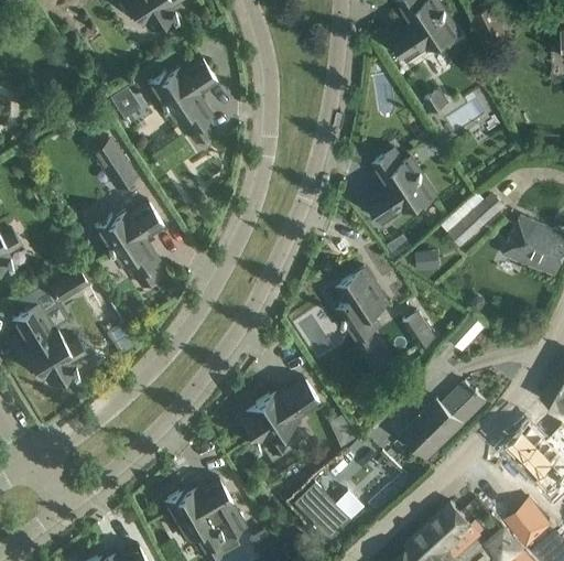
[(86,4),(83,0),(51,0),(39,9),(52,28),(86,4)]
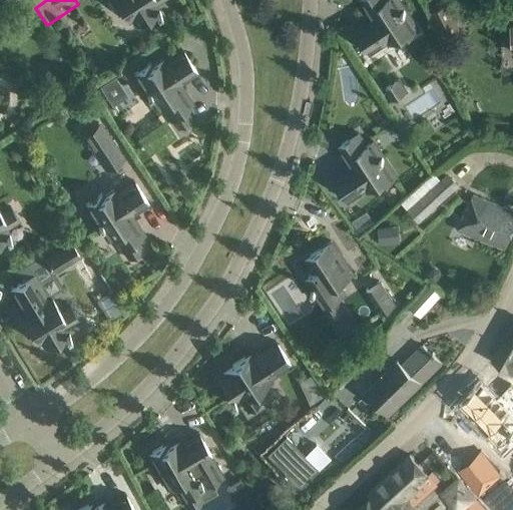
[(156,17),(160,15),(158,12),(157,12),(154,7),(157,5),(157,6),(166,0),(112,0),(122,15),(121,15),(128,25),(132,22),(137,29),(156,17)]
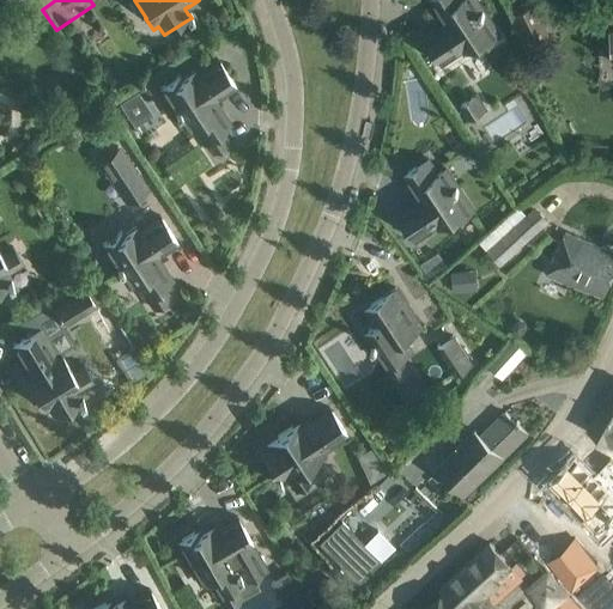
[(430,0),(429,1),(441,19),(442,19),(447,25),(423,41),(441,67),(462,53),(465,56),(477,48),(479,52),(499,38),(473,0),(463,0),(463,1),(462,0),(430,0)]
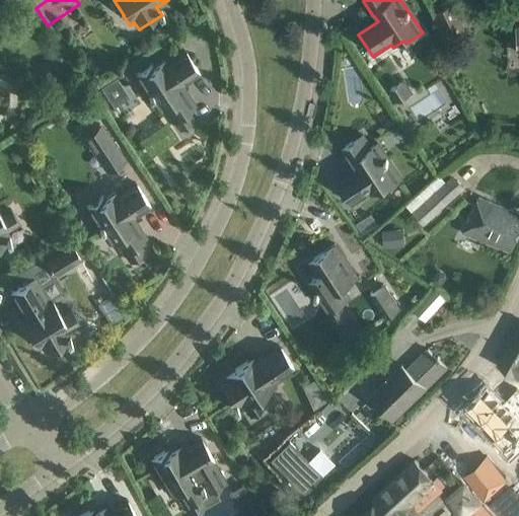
[(449,45),(467,35),(452,6),(434,15),(449,45)]
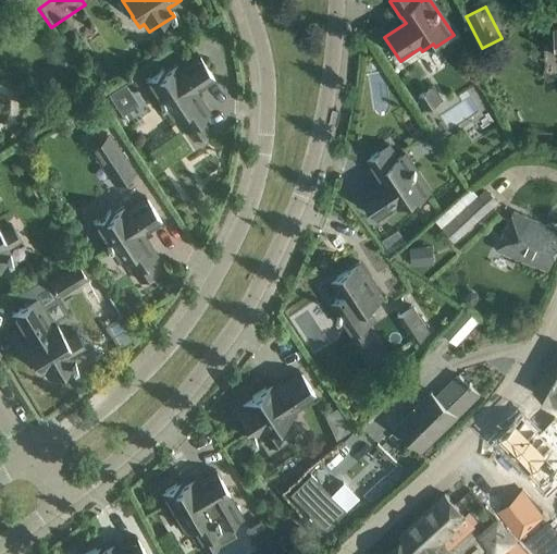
[(145,83),(159,105),(171,123),(178,118),(182,123),(181,124),(193,143),(208,133),(201,122),(209,117),(198,100),(197,101),(193,96),(214,82),(198,58),(178,71),(176,68),(165,74),(163,71),(145,83)]
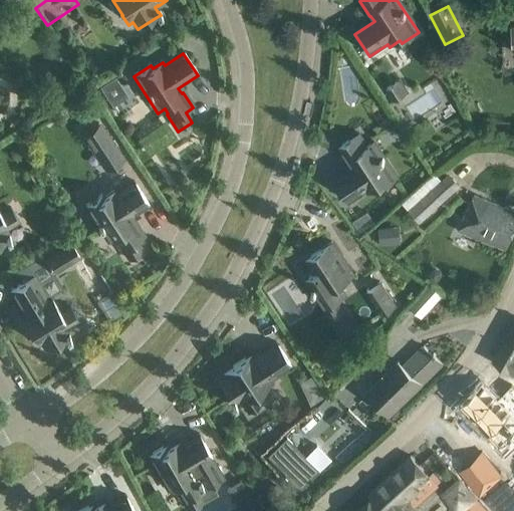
[(407,94),(400,82),(386,90),(394,103),(407,94)]
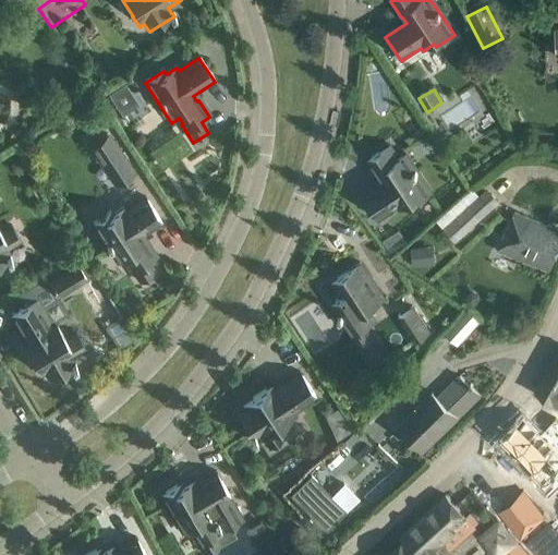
[(118,117),(136,107),(128,92),(109,100),(118,117)]
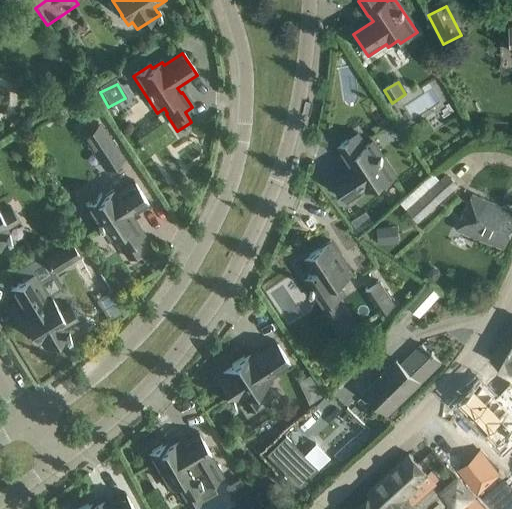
[(89,100),(80,106),(91,121),(100,114),(89,100)]
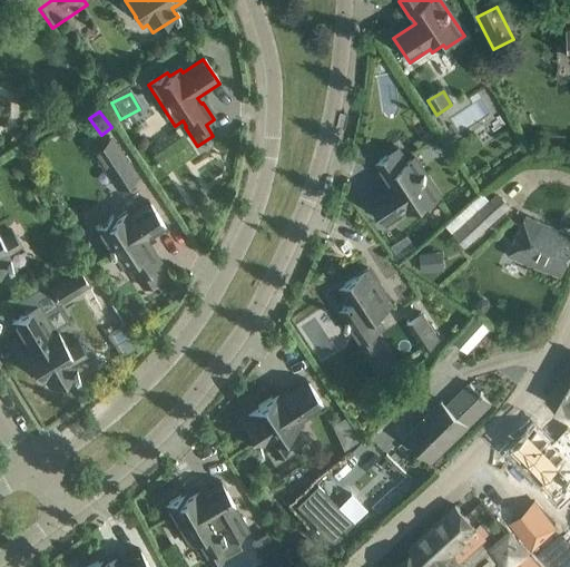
[(90,153),(117,194),(137,181),(110,139),(90,153)]
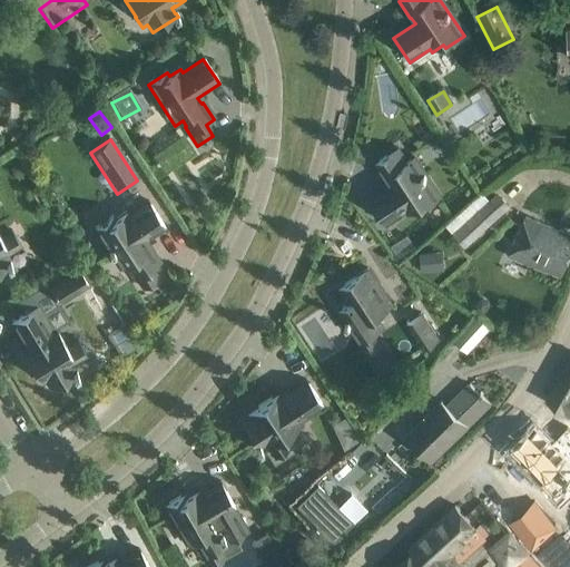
[(440,199),(426,178),(413,159),(406,164),(397,150),(375,165),(386,183),(387,182),(391,187),(370,202),(385,226),(406,213),(409,216),(420,208),(422,212),(440,199)]
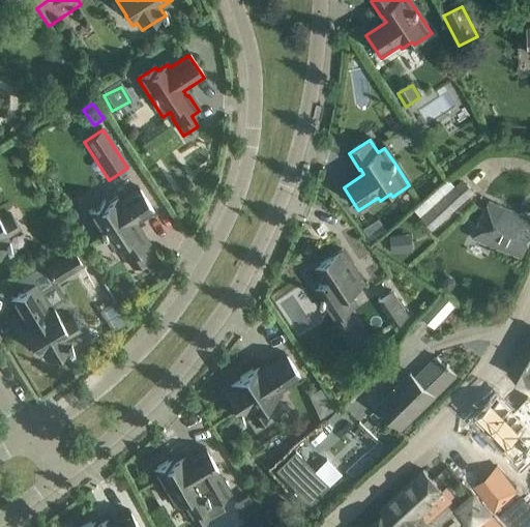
[(453,188),(448,182),(414,211),(432,232),(474,195),(462,181),(453,188)]
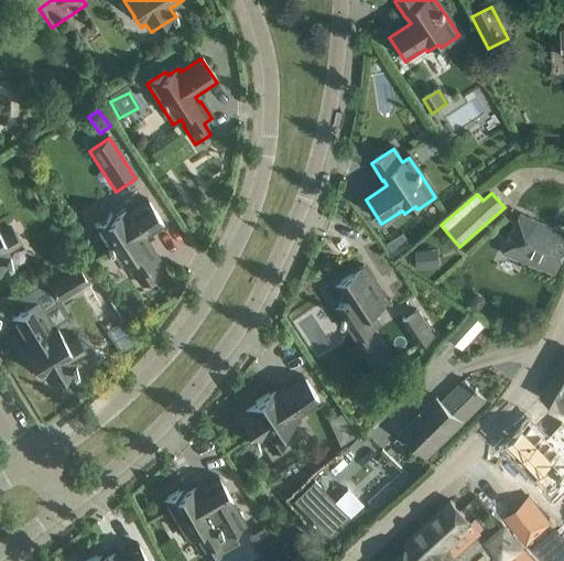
[(112,216),(94,227),(104,243),(108,249),(120,268),(127,263),(130,269),(142,288),(156,279),(150,268),(158,262),(147,246),(145,246),(142,240),(163,226),(148,203),(129,214),(128,215),(126,212),(115,219),(112,216)]
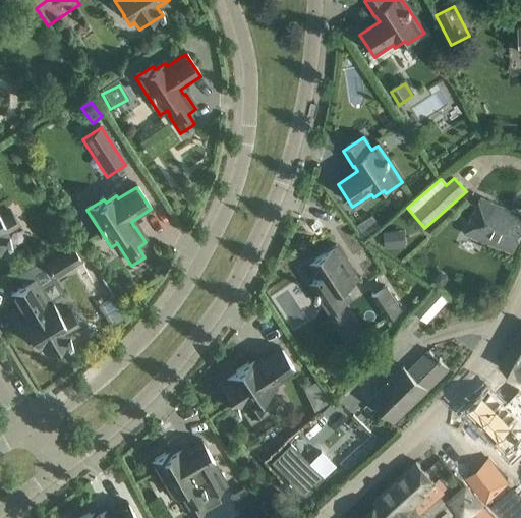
[(520,218),(479,200),(468,227),(464,235),(513,256),(520,236),(520,218)]
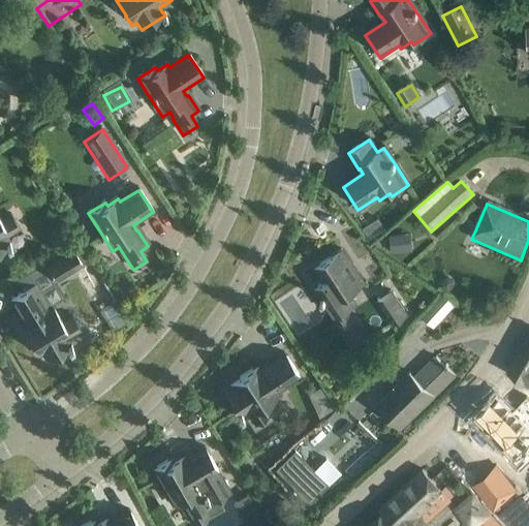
[(0,252),(4,250),(6,249),(10,247),(8,244),(7,244),(4,239),(7,237),(7,238),(19,230),(10,216),(0,222),(0,252)]
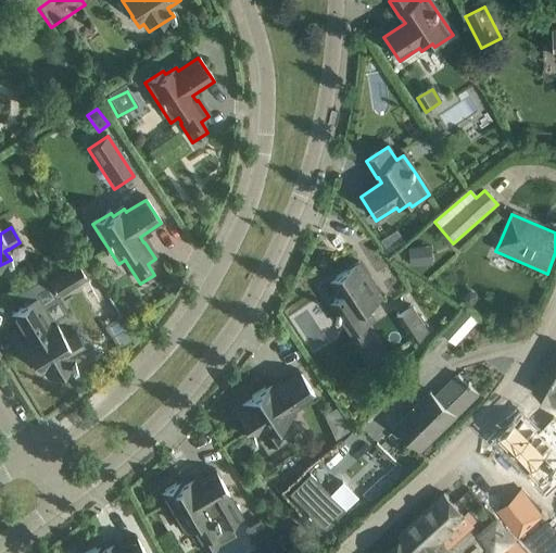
[(403,246),(395,235),(381,244),(389,255),(403,246)]
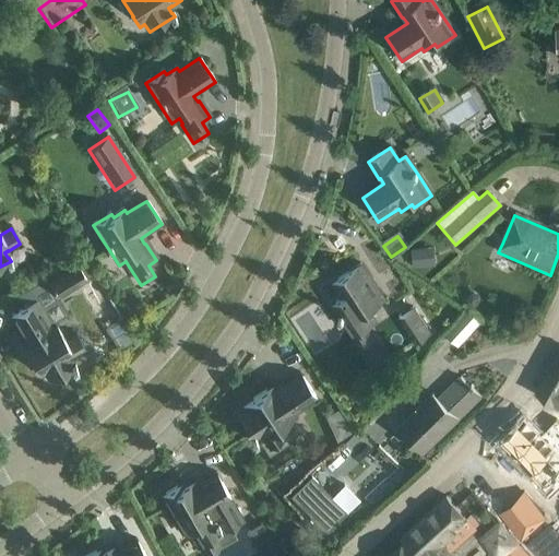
[(432,250),(411,251),(412,269),(433,268),(432,250)]
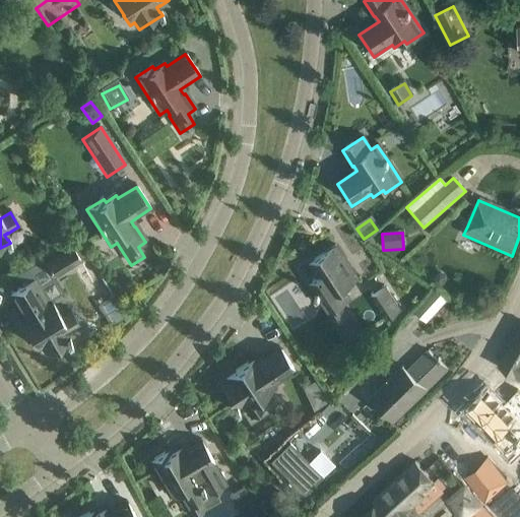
[(44,265),(53,279),(81,262),(72,247),(44,265)]
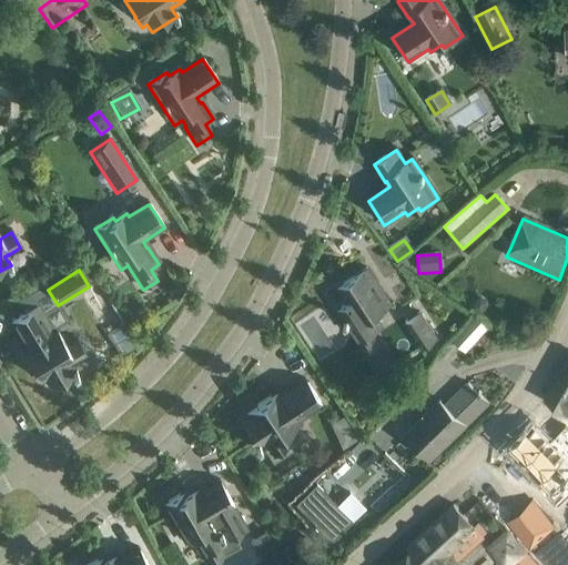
[(391,306),(378,289),(366,270),(337,289),(347,305),(337,312),(358,343),(357,343),(365,355),(381,345),(373,334),(382,329),(374,318),(391,306)]
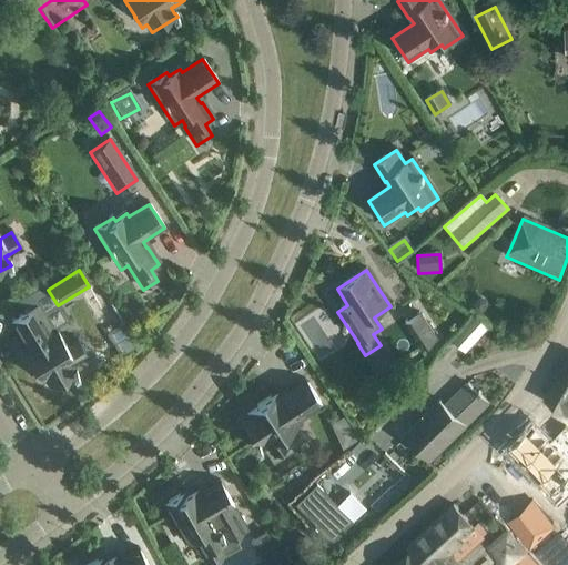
[(87,357),(78,342),(67,349),(57,332),(52,334),(36,309),(11,323),(27,350),(23,352),(28,359),(27,360),(41,384),(47,382),(51,390),(78,374),(75,371),(74,372),(71,366),(74,364),(74,365),(87,357)]
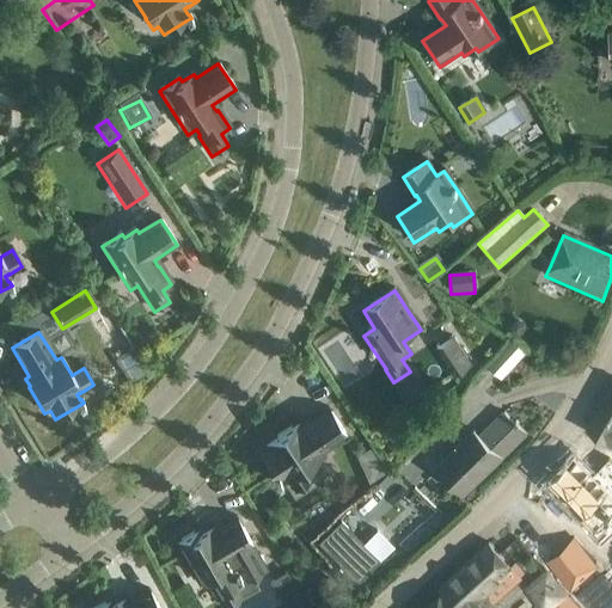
[(436,349),(454,378),(471,367),(452,338),(436,349)]
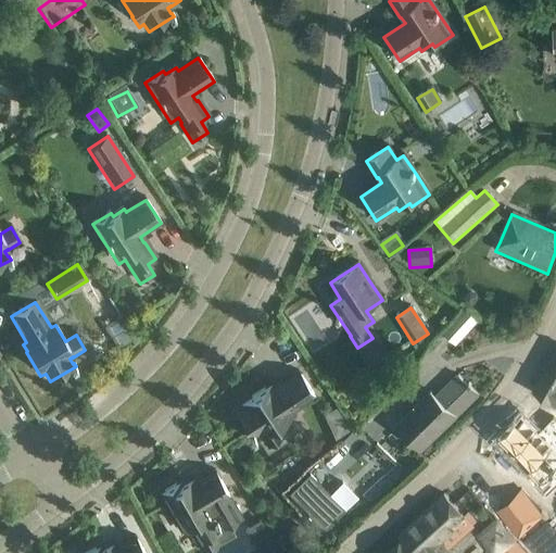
[(446,340),(454,348),(478,322),(469,315),(446,340)]
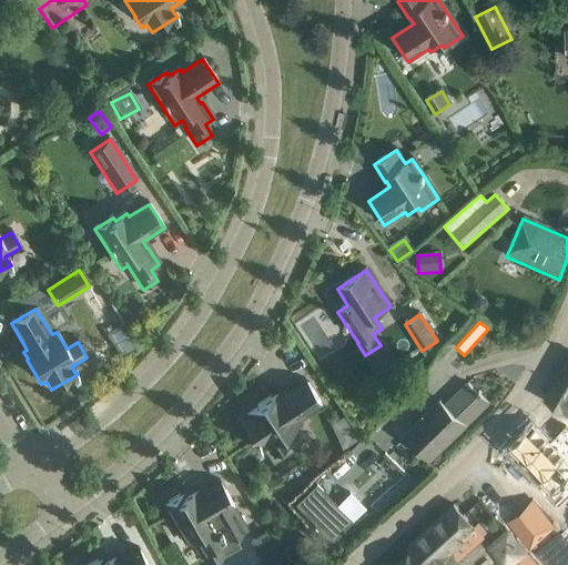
[(567,359),(544,402),(567,415),(567,359)]
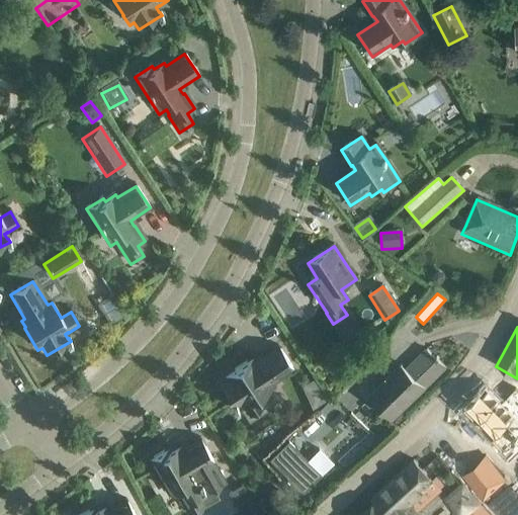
[(293,370),(289,364),(278,348),(255,363),(253,361),(247,364),(247,363),(224,377),(227,382),(220,387),(234,411),(238,409),(237,408),(242,405),(244,407),(243,408),(251,419),(264,410),(257,400),(272,390),(269,385),(293,370)]
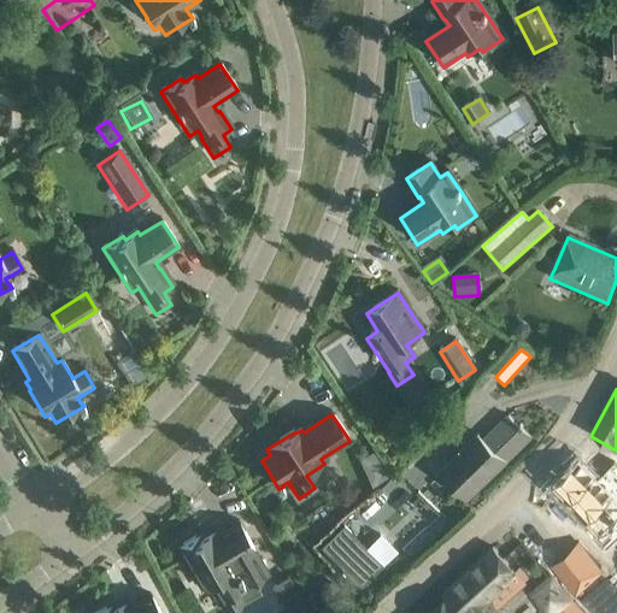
[(505,465),(529,441),(506,418),(482,442),(476,436),(438,475),(466,504),(505,465)]
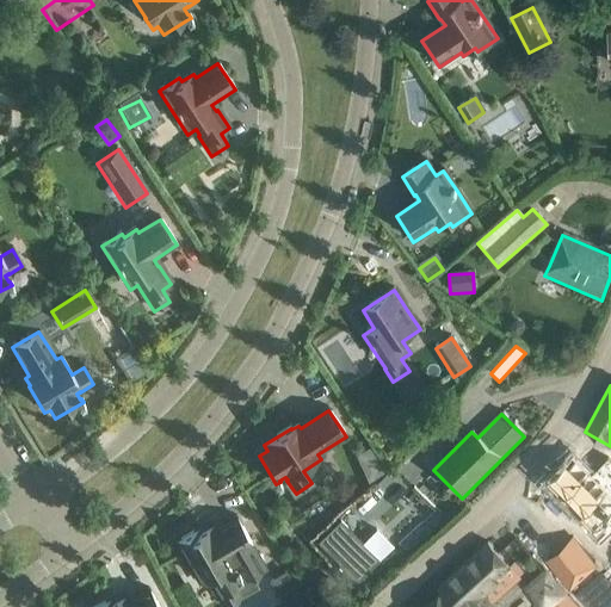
[(596,532),(610,515),(610,462),(606,458),(592,472),(573,454),(545,483),(594,532),(596,532)]
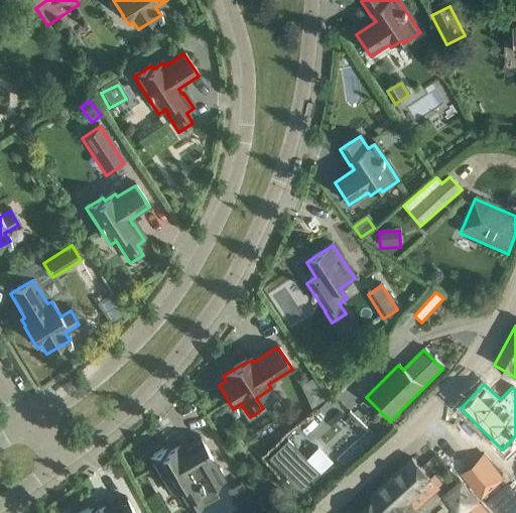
[(166,450),(149,460),(159,477),(169,495),(176,491),(180,498),(179,498),(187,512),(196,512),(204,508),(199,500),(215,491),(226,484),(213,462),(210,456),(200,438),(180,450),(178,446),(168,453),(166,450)]
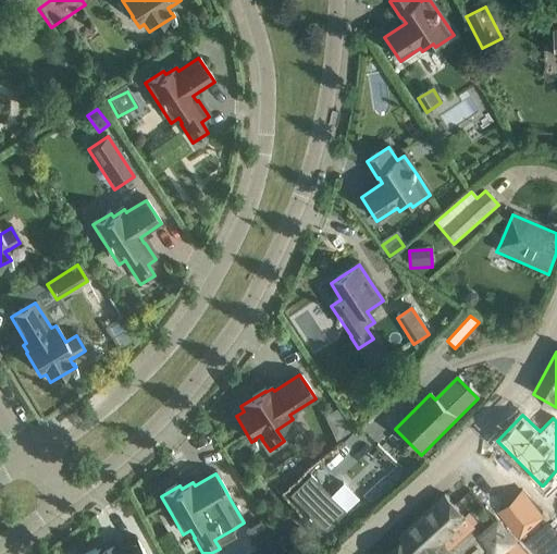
[(309,476),(287,497),(324,537),(325,536),(347,516),(345,514),(358,503),(343,487),(330,497),(309,476)]
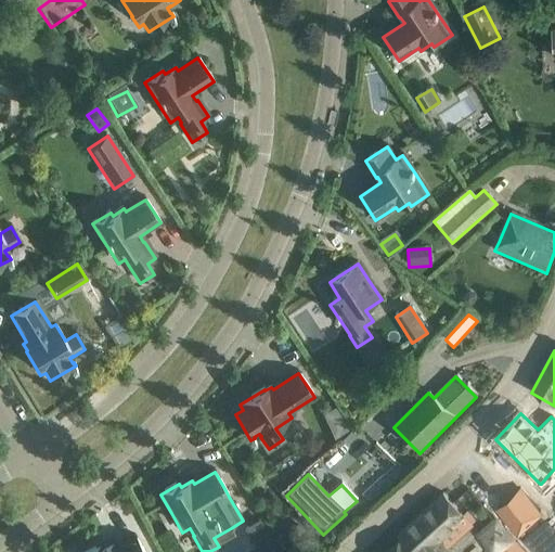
[(517,533),(540,513),(519,490),(498,511),(517,533)]
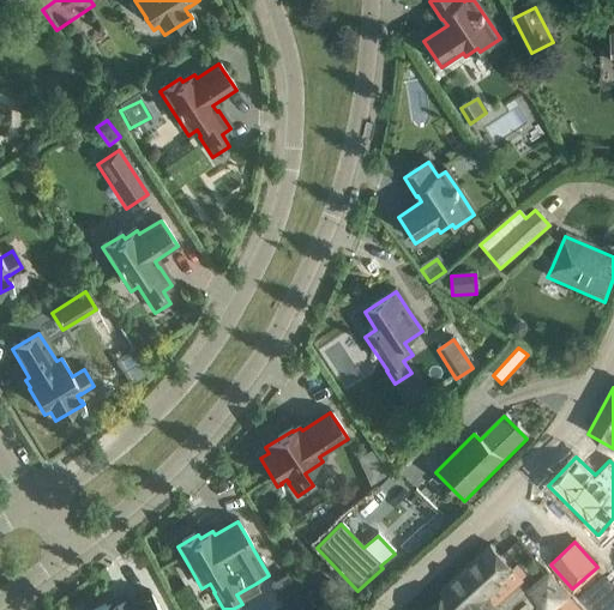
[(432,608),(429,609),(494,609),(523,583),(515,573),(506,565),(491,547),(440,592),(444,597),(432,608)]
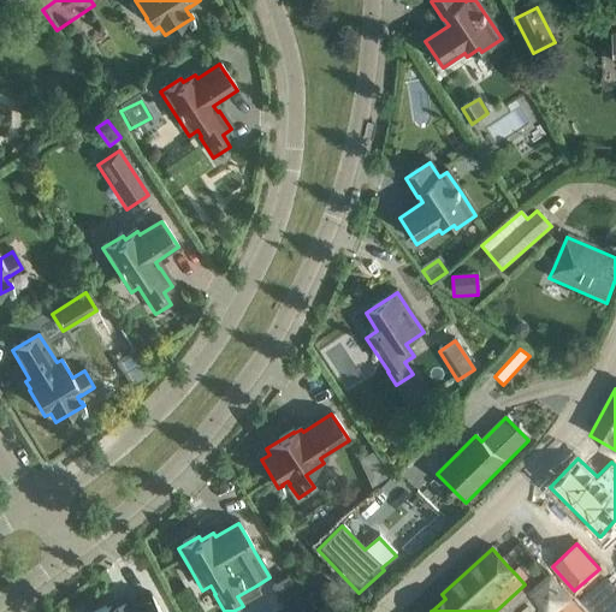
[(309,611),(290,577),(272,588),(285,611),(309,611)]
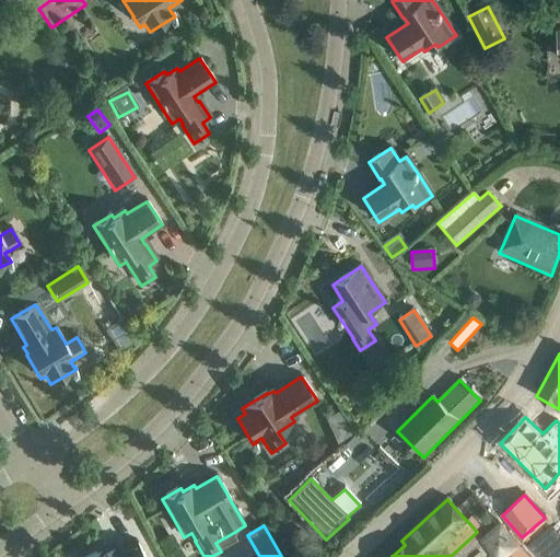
[(303,531),(288,540),(296,556),(302,556),(313,549),(303,531)]
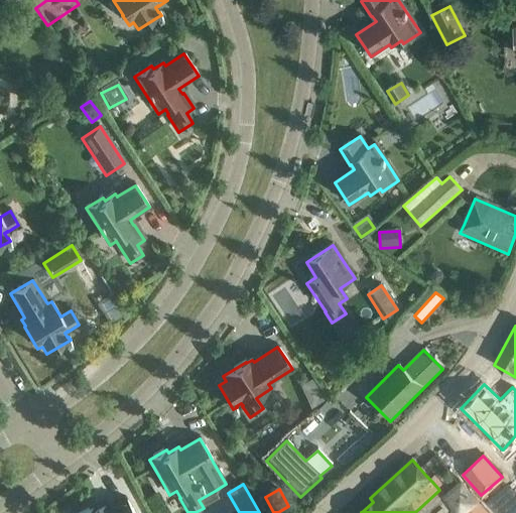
[(132,512),(126,500),(106,510),(105,507),(94,512),(92,509),(85,512),(132,512)]
